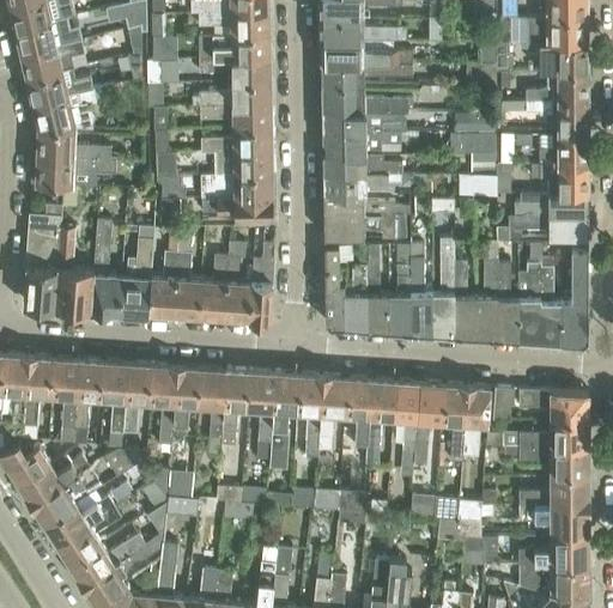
[(70,0),(31,0),(10,6),(14,29),(64,18),(74,16),(70,0)]
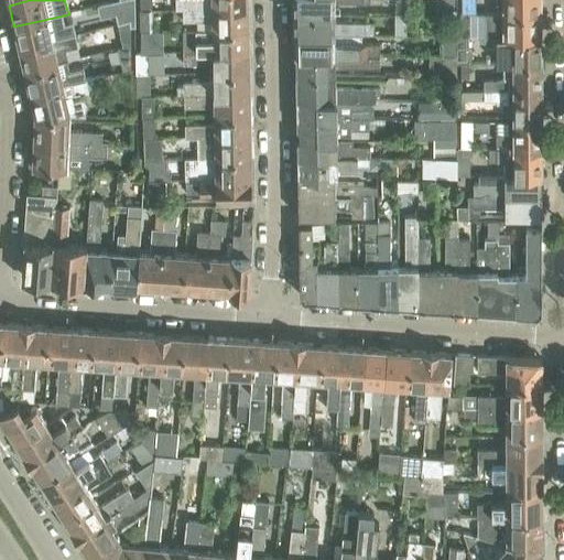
[(133,0),(127,0),(119,2),(112,3),(118,27),(134,22),(133,0)]
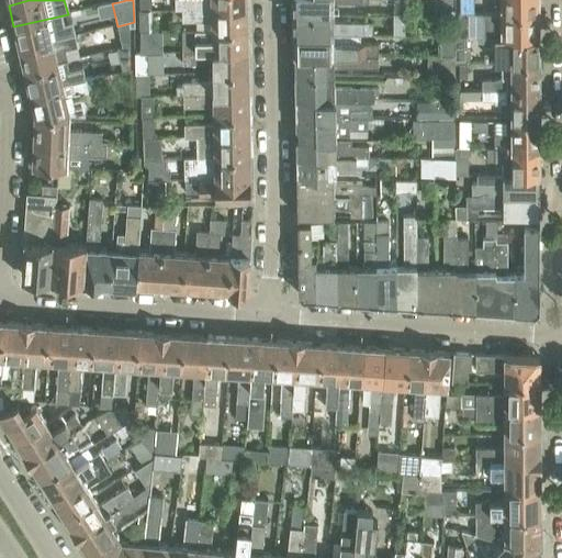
[(150,0),(138,0),(139,12),(152,12),(150,0)]
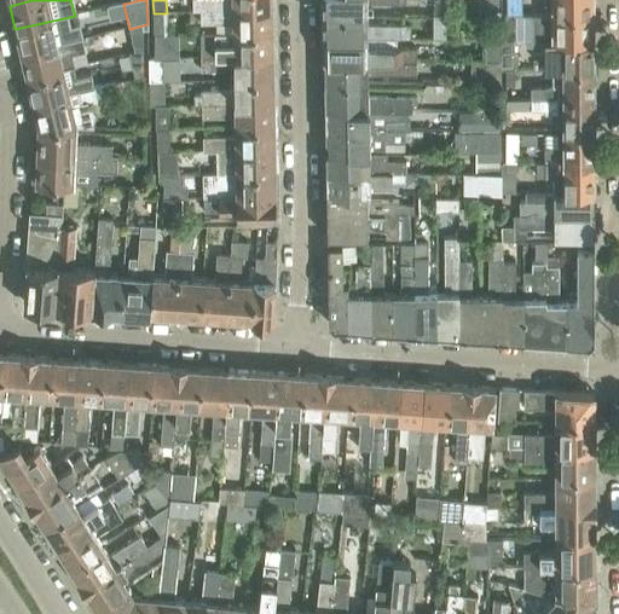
[(190,0),(191,0),(190,12),(201,12),(271,11),(271,4),(275,3),(273,0),(190,0)]
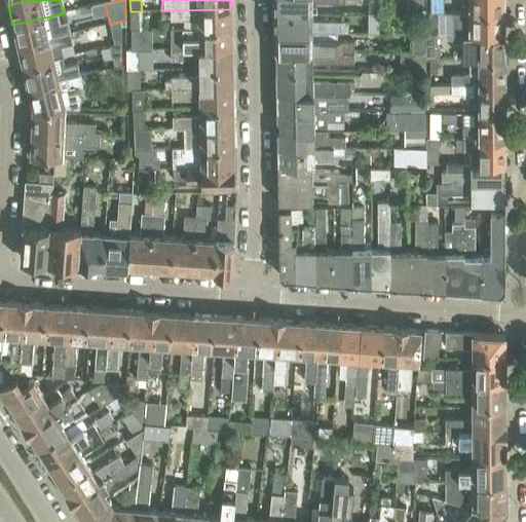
[(344,0),(273,0),(274,14),(312,14),(312,4),(345,4),(344,0)]
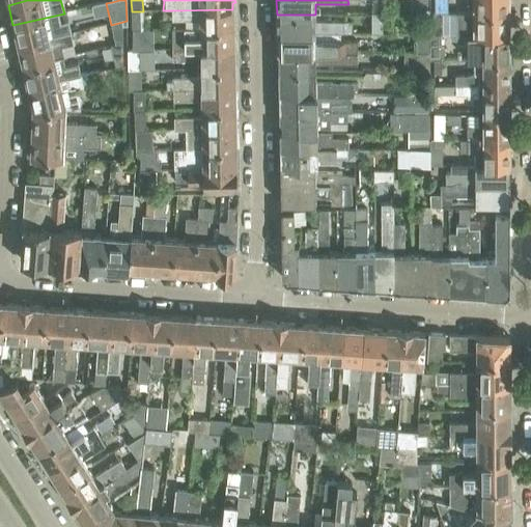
[(370,0),(370,15),(386,16),(385,0),(370,0)]
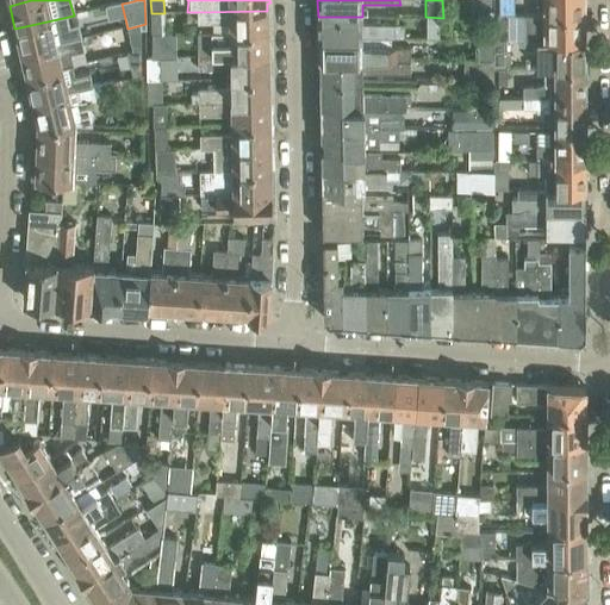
[(490,0),(474,0),(475,13),(491,13),(490,0)]
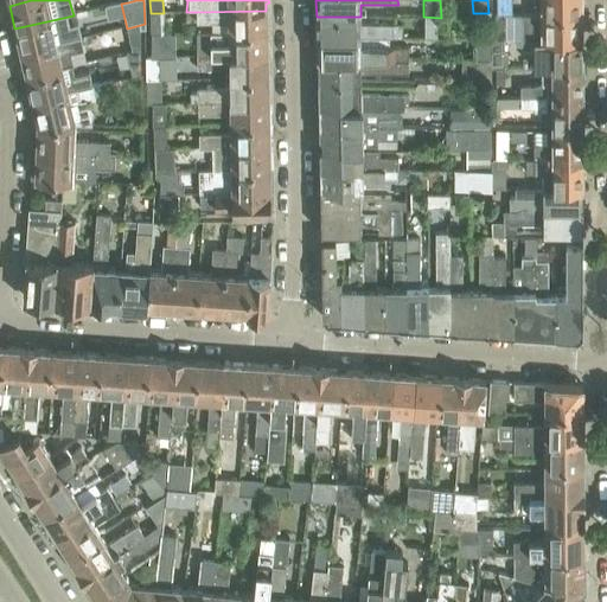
[(581,18),(581,0),(534,0),(534,6),(541,6),(541,17),(581,18)]
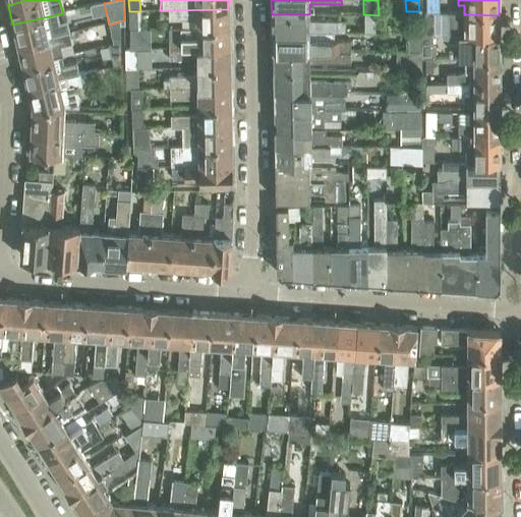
[(228,9),(169,10),(169,22),(182,22),(183,30),(196,30),(231,30),(231,17),(229,17),(228,9)]
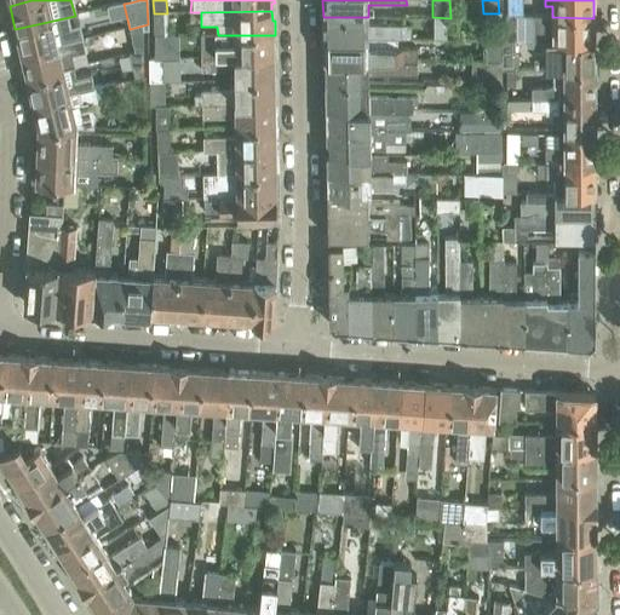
[(167,13),(154,13),(154,35),(167,35),(167,13)]
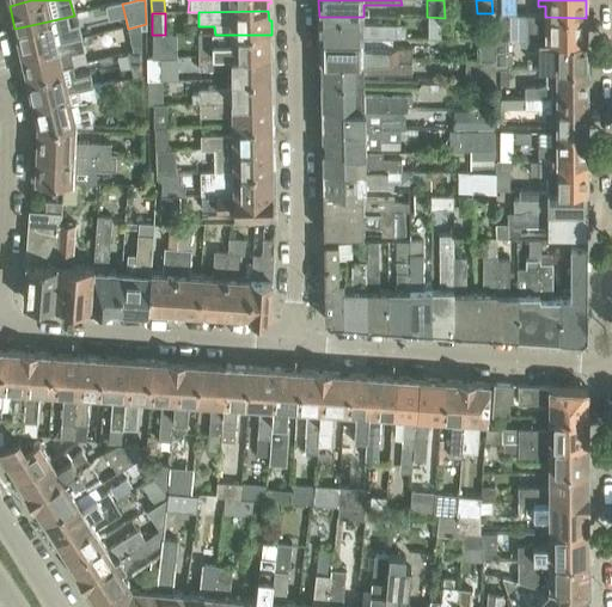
[(363,17),(319,17),(319,40),(392,41),(407,42),(407,26),(363,26),(363,17)]
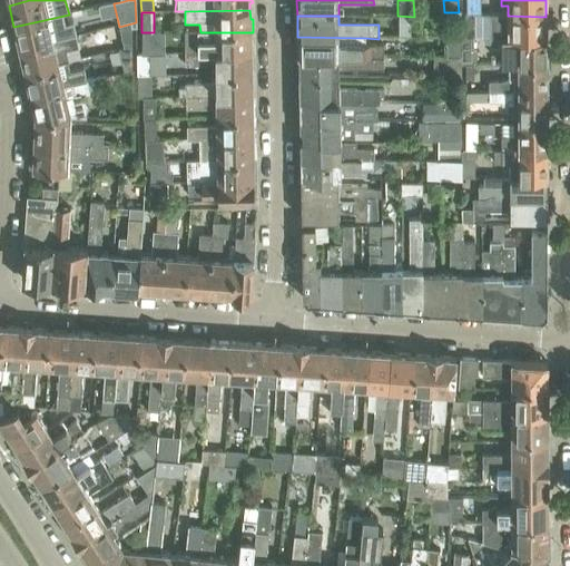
[(414,39),(414,17),(397,16),(397,39),(414,39)]
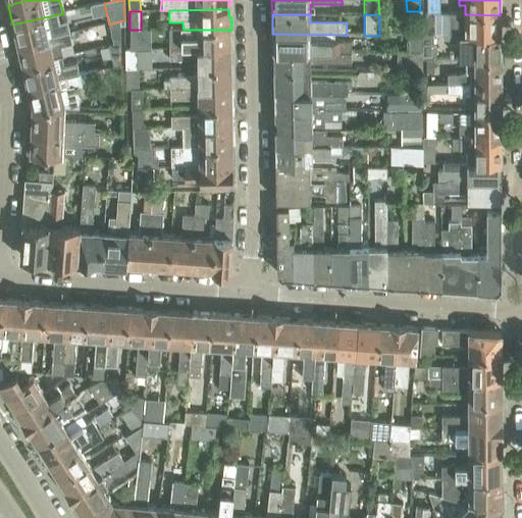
[(500,37),(500,15),(465,14),(449,14),(449,36),(457,36),(470,36),(500,37)]
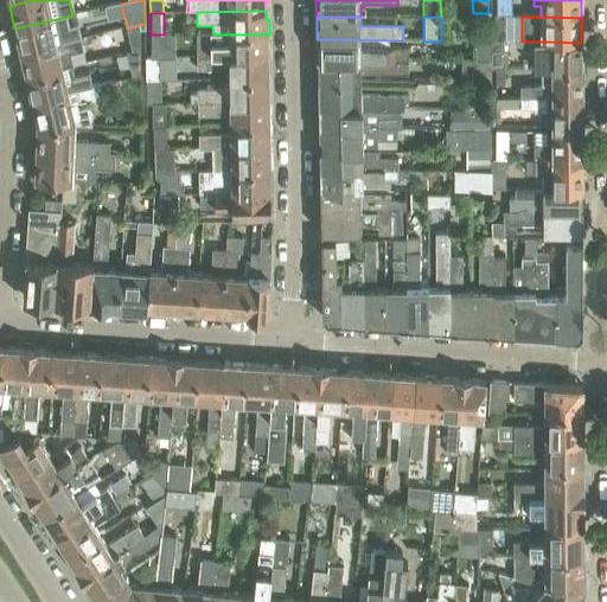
[(63,18),(14,29),(20,53),(80,39),(77,27),(66,30),(63,18)]
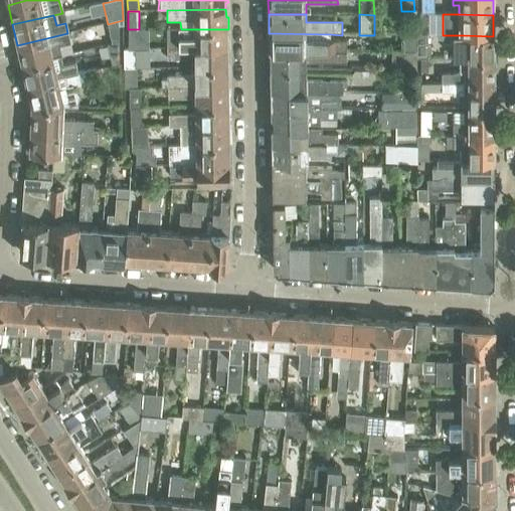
[(119,43),(119,28),(123,28),(123,20),(108,24),(113,44),(119,43)]
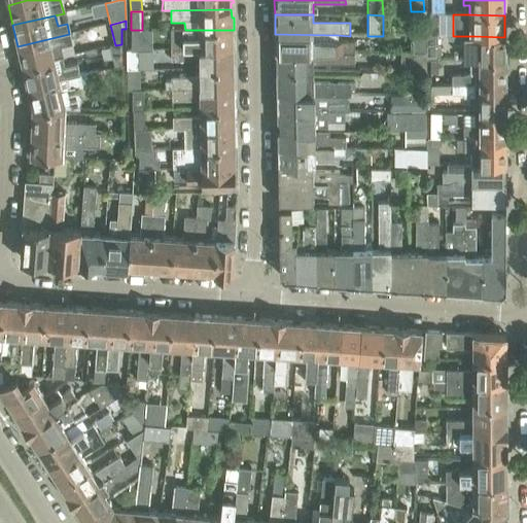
[(176,38),(171,38),(171,50),(232,49),(232,42),(235,42),(234,30),(199,30),(185,30),(176,31),(176,38)]
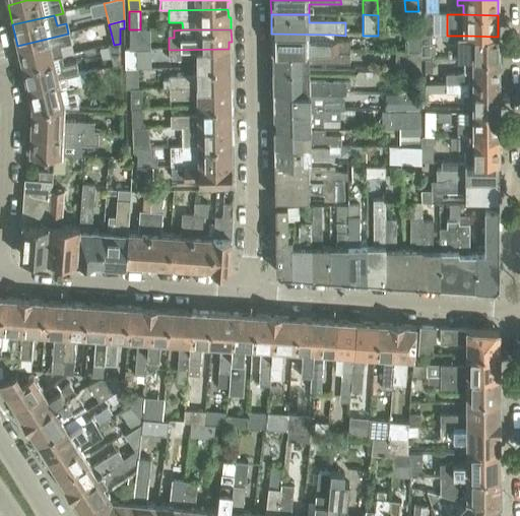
[(68,34),(17,46),(22,66),(54,59),(62,57),(60,48),(71,45),(68,34)]
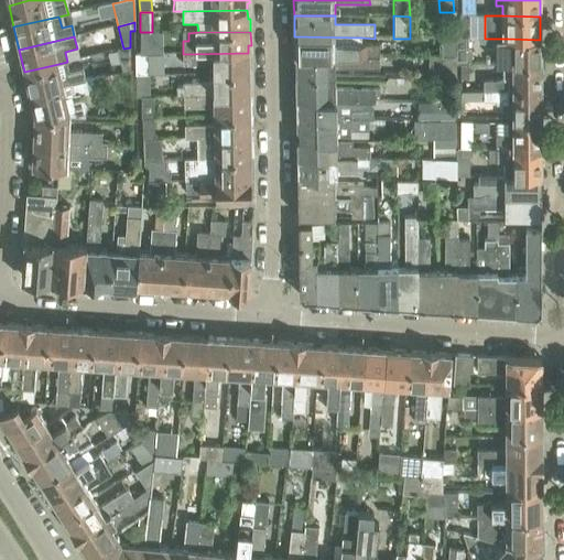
[(294,36),(295,58),(379,60),(379,47),(361,46),(361,38),(294,36)]
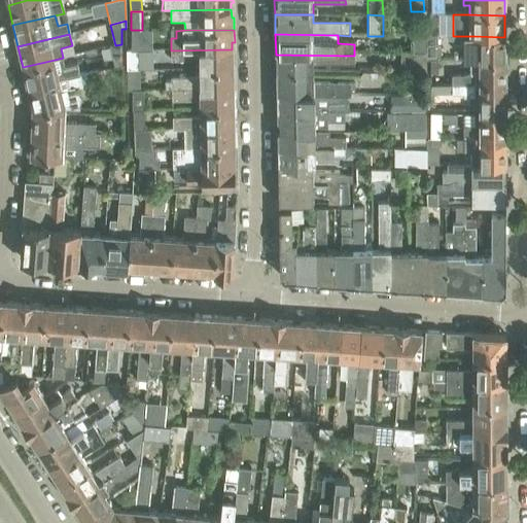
[(426,46),(426,36),(411,36),(411,56),(426,56),(426,46)]
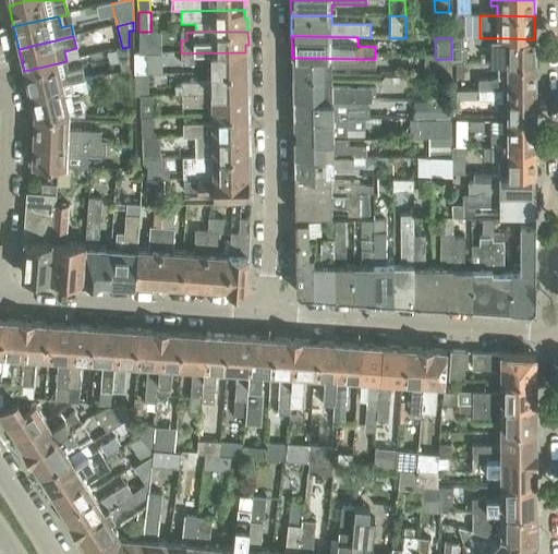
[(463,38),(451,38),(451,49),(463,49),(463,38)]
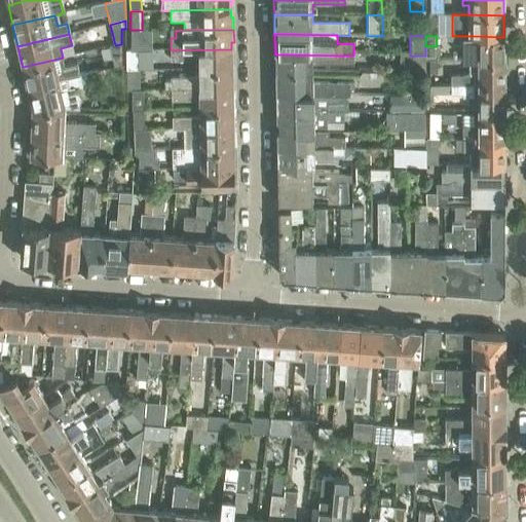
[(460,62),(465,62),(503,62),(503,37),(474,36),(460,36),(460,62)]
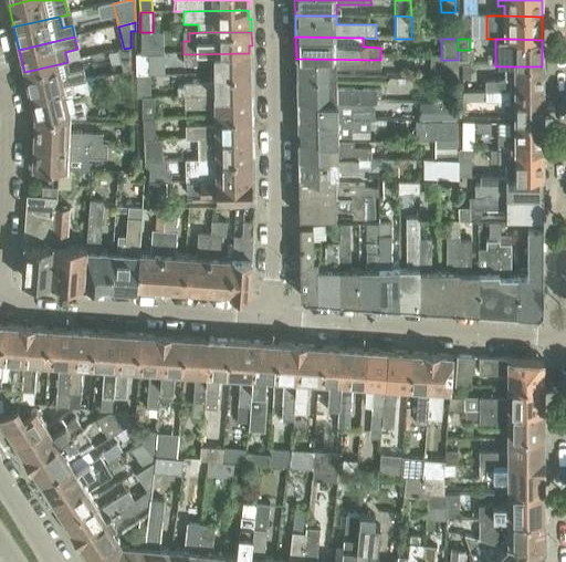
[(154,44),(142,44),(142,55),(147,54),(154,54),(154,44)]
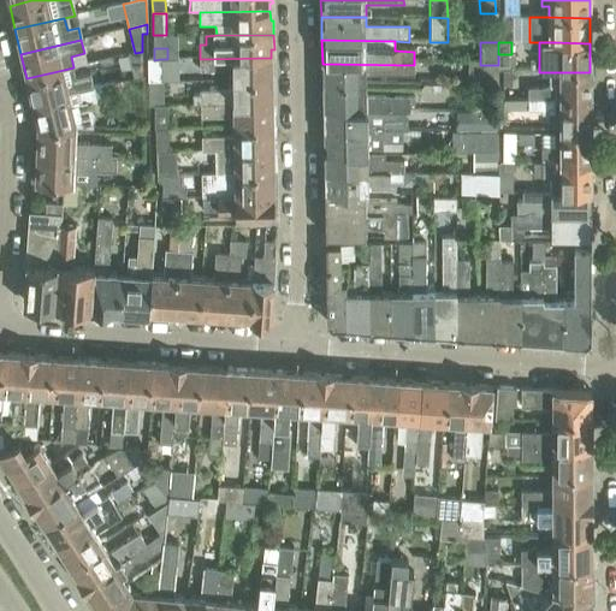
[(134,82),(143,79),(142,52),(135,53),(128,54),(134,82)]
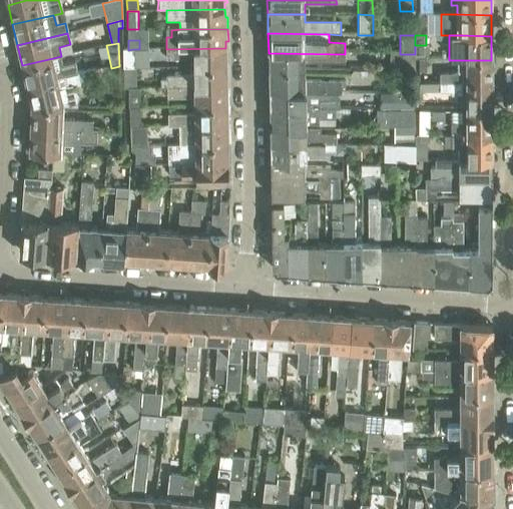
[(225,48),(166,49),(167,61),(193,61),(194,69),(228,68),(228,56),(225,56),(225,48)]
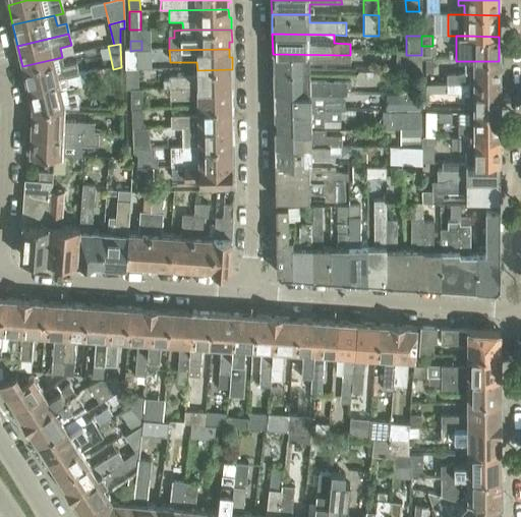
[(130,51),(124,51),(125,70),(136,70),(135,50),(130,51)]
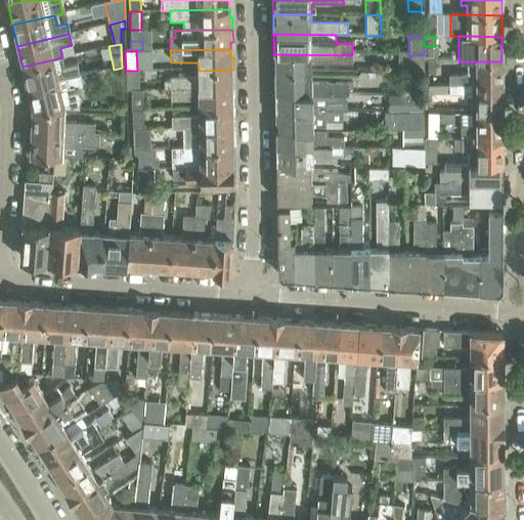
[(274,54),(274,74),(312,76),(311,74),(311,66),(352,67),(352,55),(274,54)]
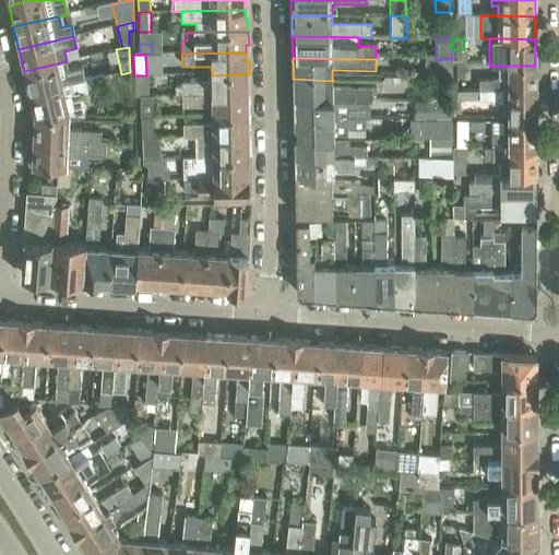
[(452,59),(436,59),(436,78),(436,82),(452,82),(452,66),(452,59)]
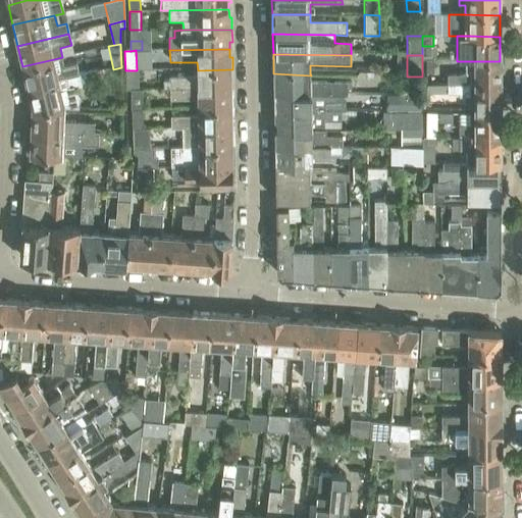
[(54,59),(22,66),(28,88),(79,76),(76,65),(64,67),(62,57),(54,59)]
